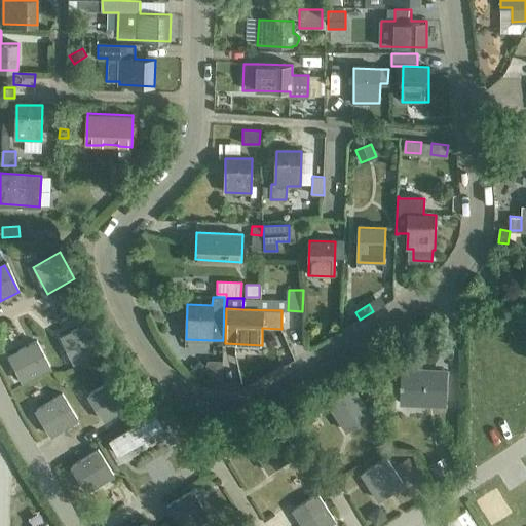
[(104,345),(88,320),(62,335),(77,362),(104,345)]
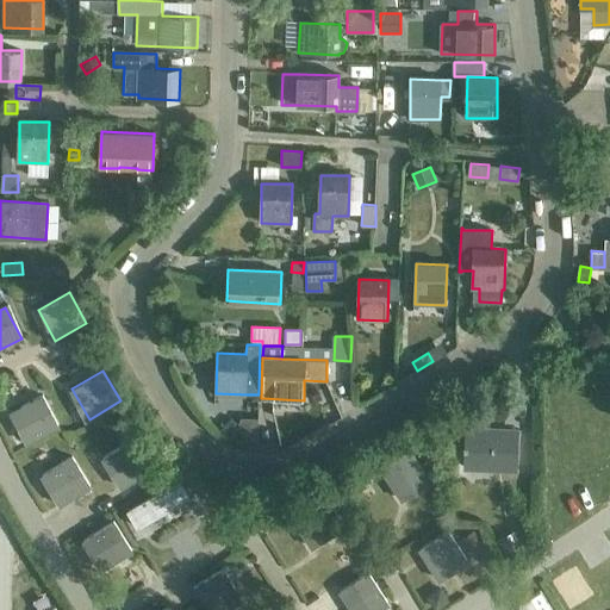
[(31,446),(62,429),(45,398),(14,416),(31,446)]
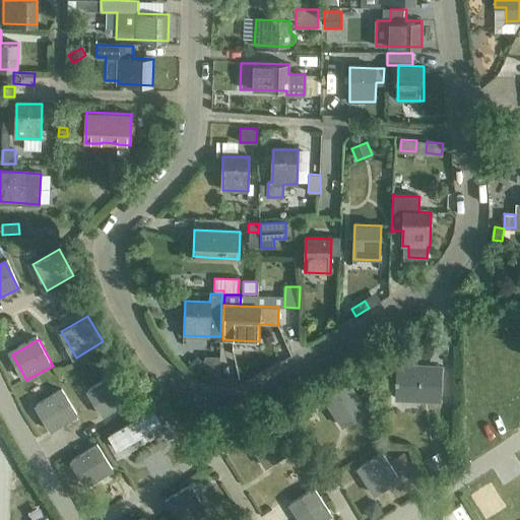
[(200,367),(196,376),(212,383),(216,374),(219,375),(220,356),(205,356),(201,368),(200,367)]
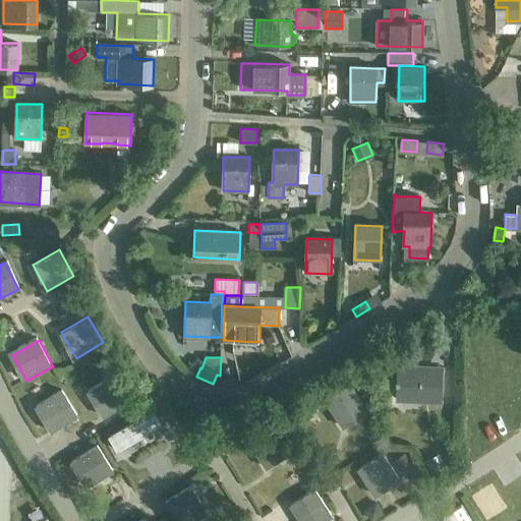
[(442,367),(399,366),(398,399),(441,401),(442,367)]
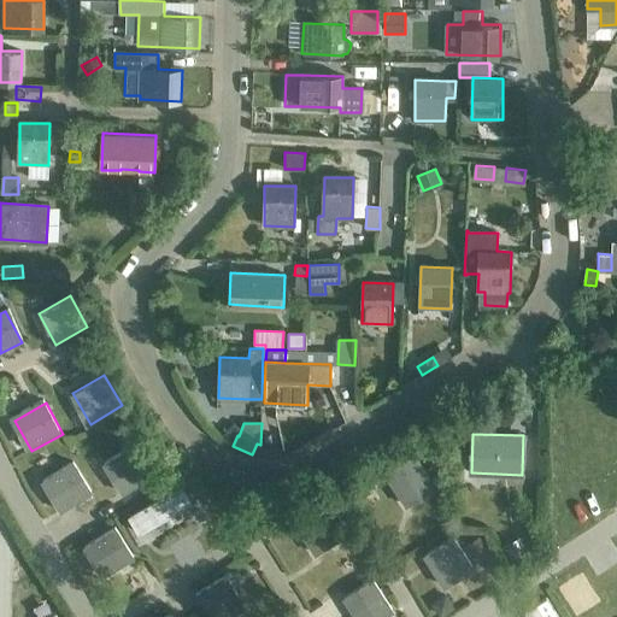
[(119,491),(151,472),(133,441),(101,460),(119,491)]
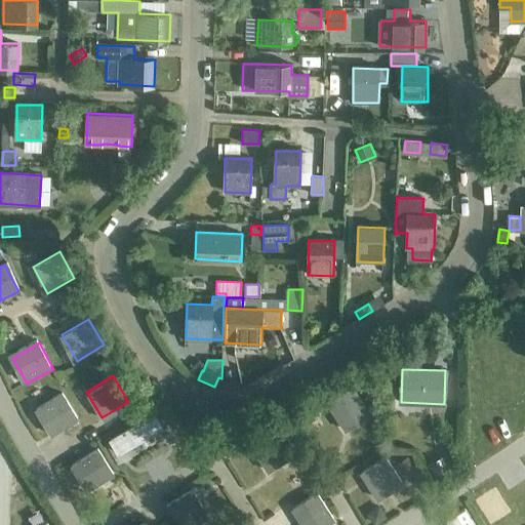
[(52,378),(43,384),(49,395),(58,390),(52,378)]
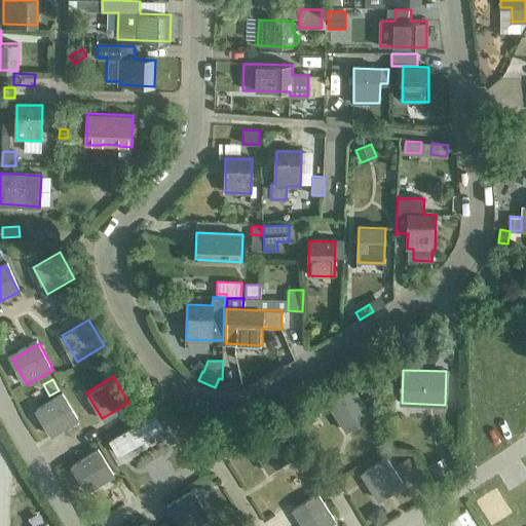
[(330,408),(347,434),(372,417),(355,391),(330,408)]
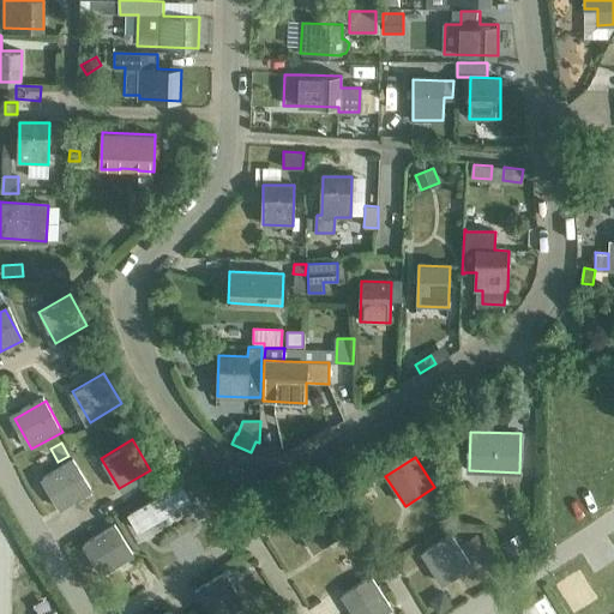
[(61,513),(92,494),(74,464),(43,483),(61,513)]
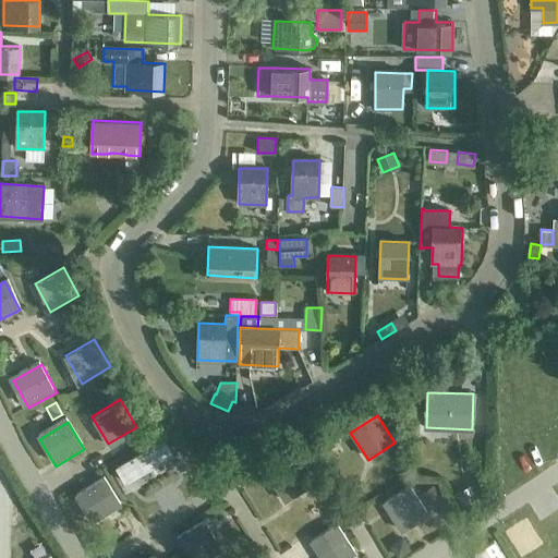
[(131,450),(145,481),(179,465),(166,435),(131,450)]
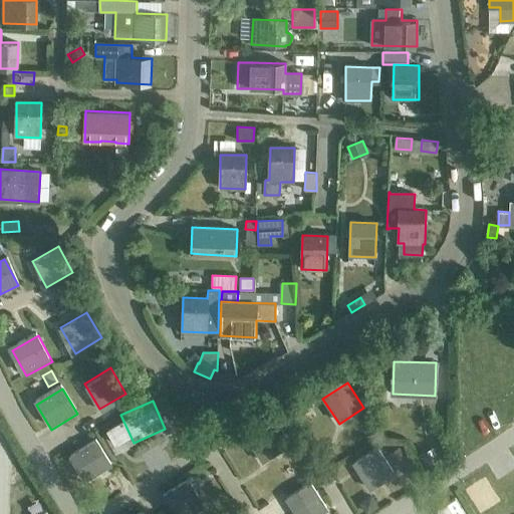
[(264,464),(289,448),(273,423),(248,440),(264,464)]
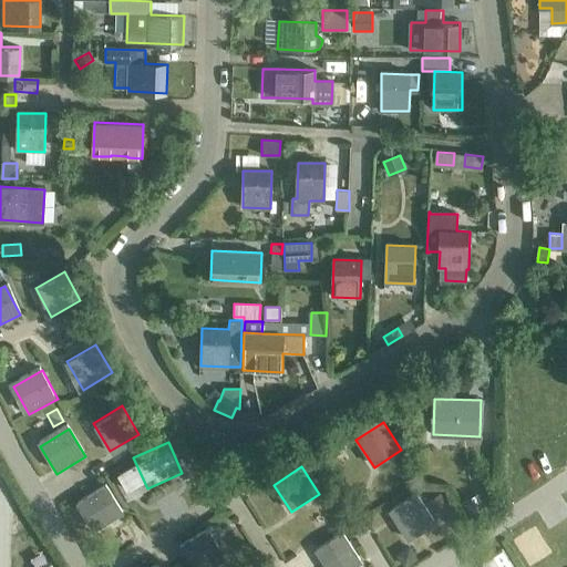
[(79,507),(96,534),(124,516),(106,488),(79,507)]
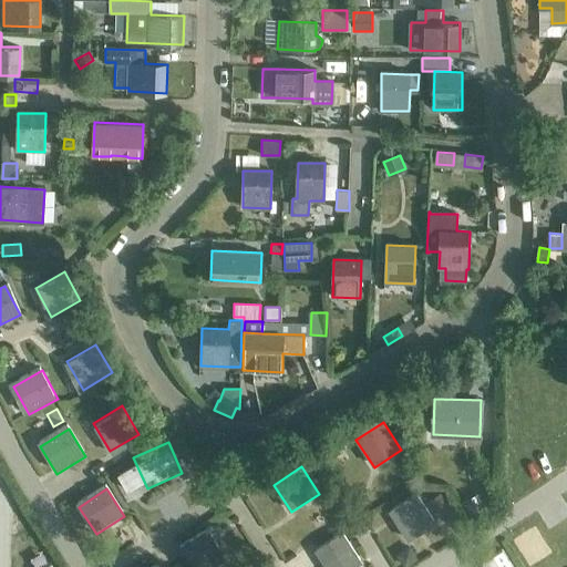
[(428,501),(434,511),(445,504),(439,494),(428,501)]
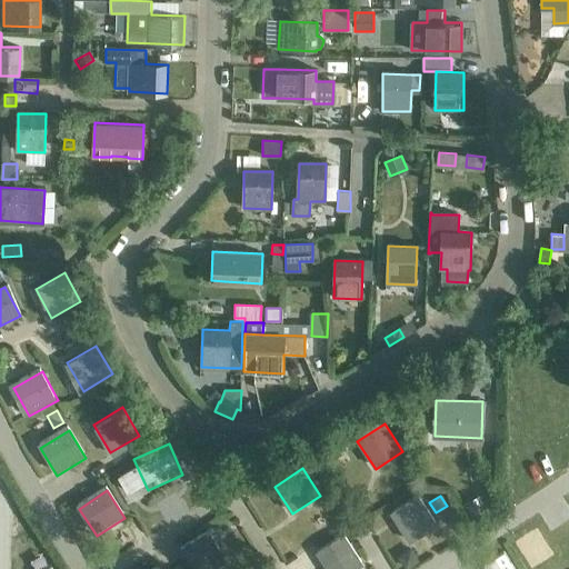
[(420,498),(393,516),(411,543),(439,526),(420,498)]
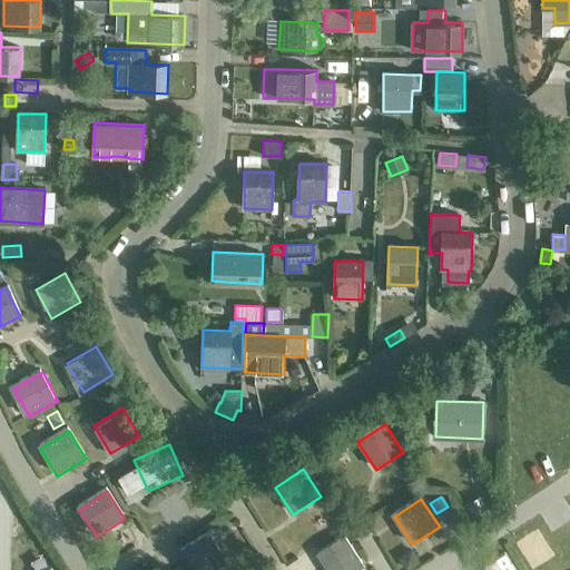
[(473,520),(487,512),(480,499),(465,505),(473,520)]
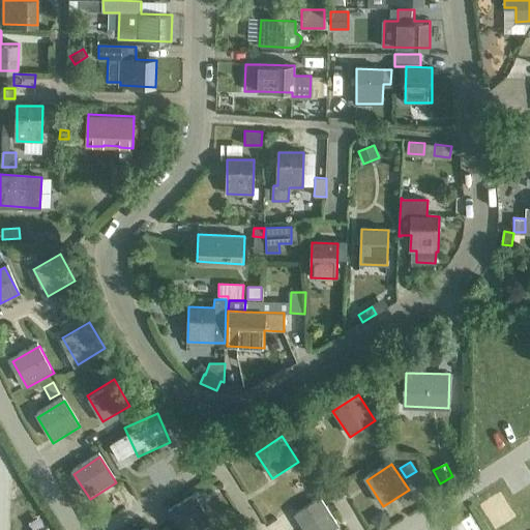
[(202,529),(211,524),(195,498),(170,514),(179,529),(202,529)]
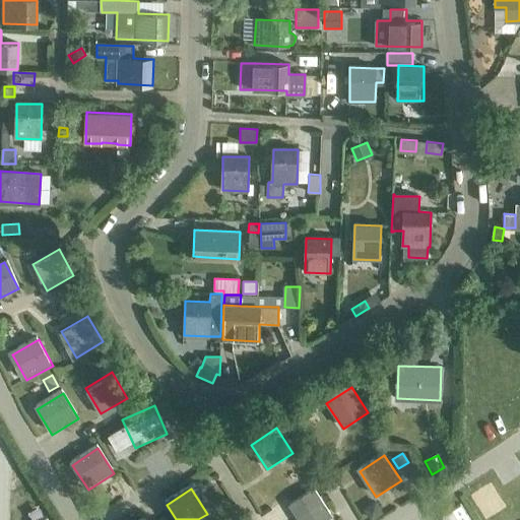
[(478,515),(496,506),(488,491),(470,500),(478,515)]
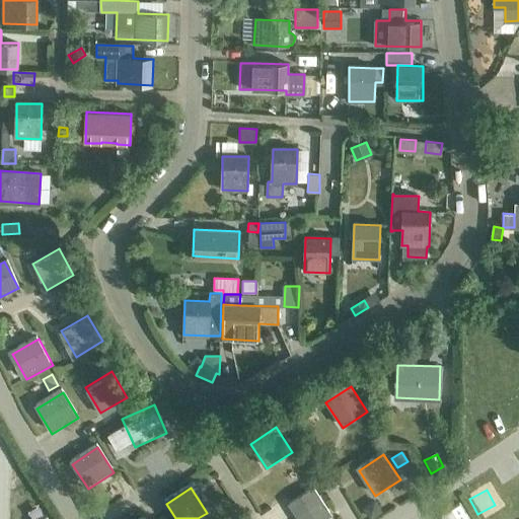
[(291,507),(298,518),(327,518),(332,517),(315,491),(291,507)]
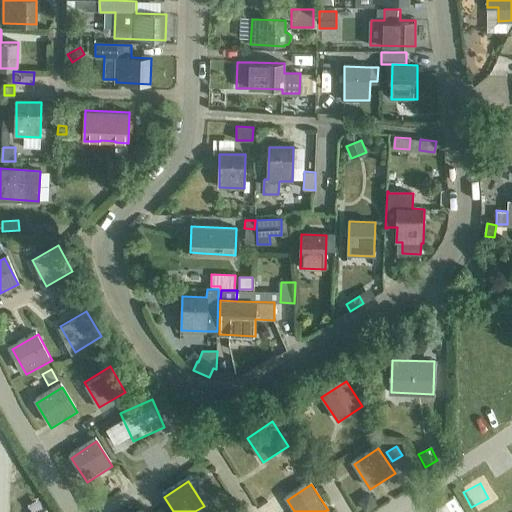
[(22,511),(49,511),(41,495),(19,505),(22,511)]
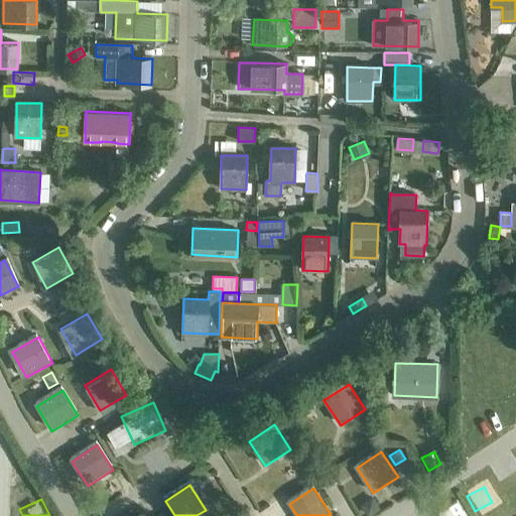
[(467,515),(462,505),(445,513),(447,515),(467,515)]
